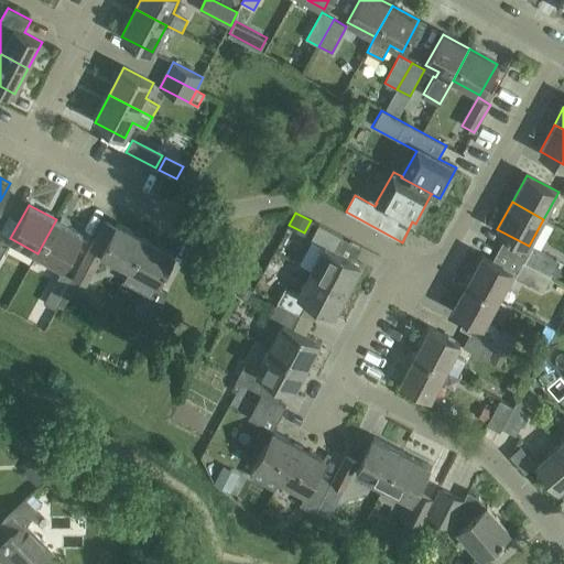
[(83,234),(56,219),(38,253),(65,268),(83,234)]
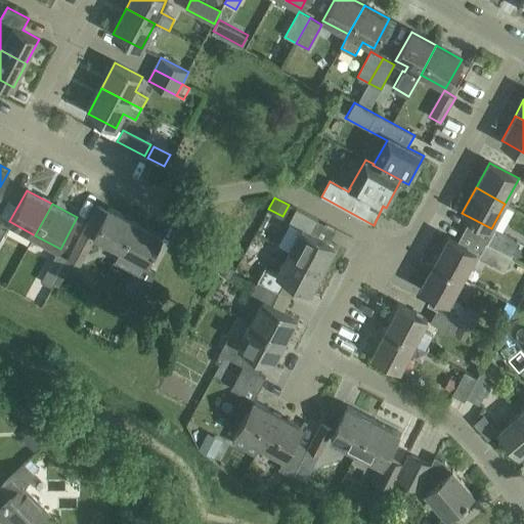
[(69,258),(69,259),(81,265),(94,239),(96,236),(121,250),(136,222),(111,208),(108,211),(99,229),(87,223),(82,233),(69,258)]
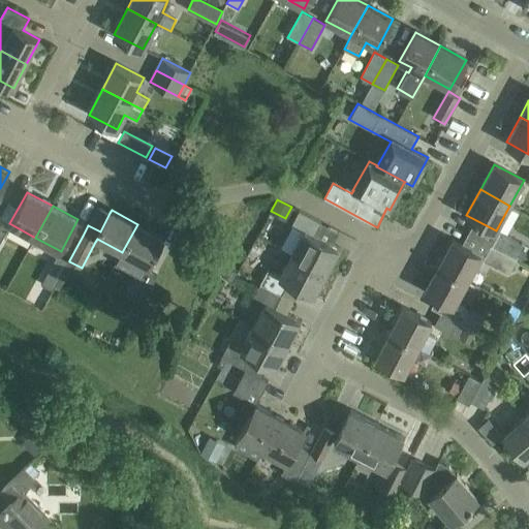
[(291,253),(327,272),(339,248),(314,236),(321,222),(299,210),(291,224),(304,230),(291,253)]
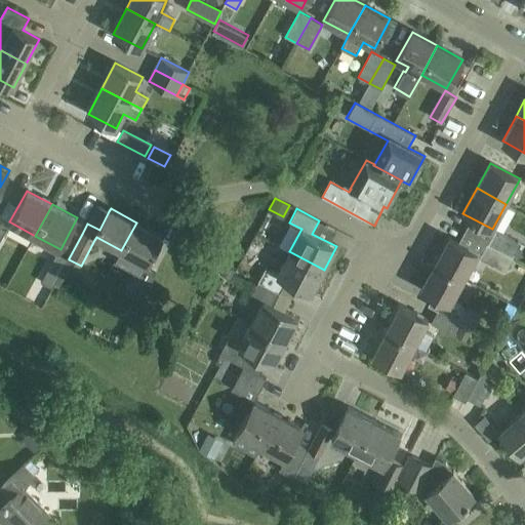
[(0,221),(0,241),(8,227),(0,221)]
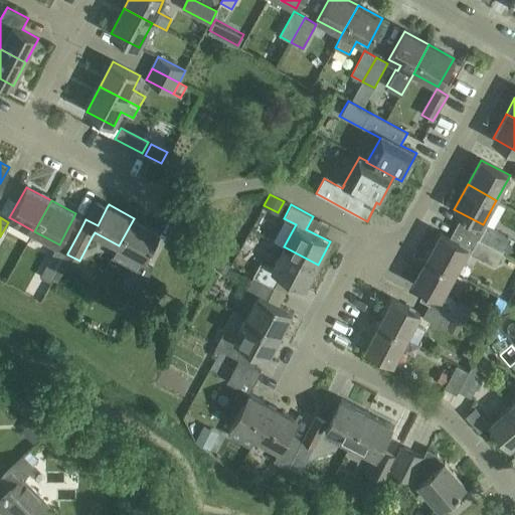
[(119,245),(114,256),(138,270),(142,263),(143,263),(160,231),(134,218),(119,245)]
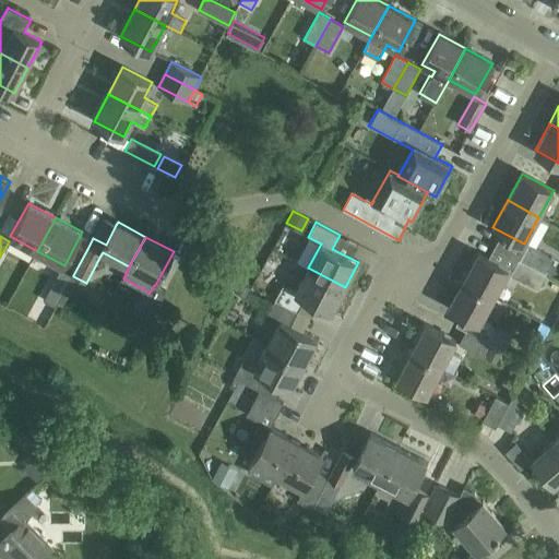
[(526,245),(519,260),(546,275),(554,259),(526,245)]
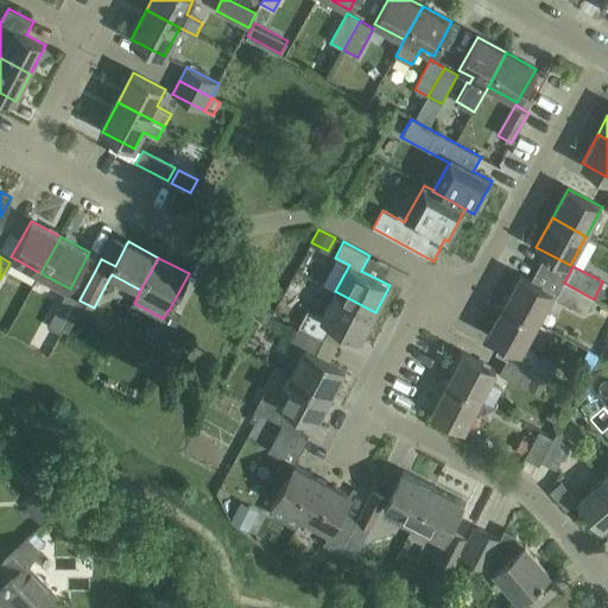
[(506,299),(502,304),(537,322),(552,293),(520,276),(507,301),(506,299)]
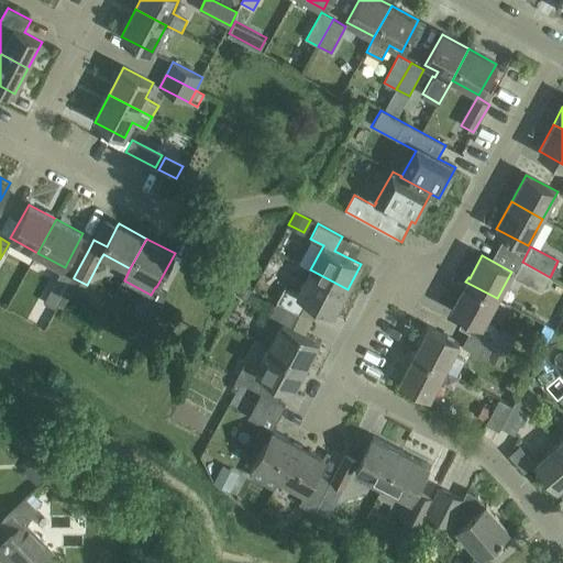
[(541,293),(550,277),(522,262),(514,277),(541,293)]
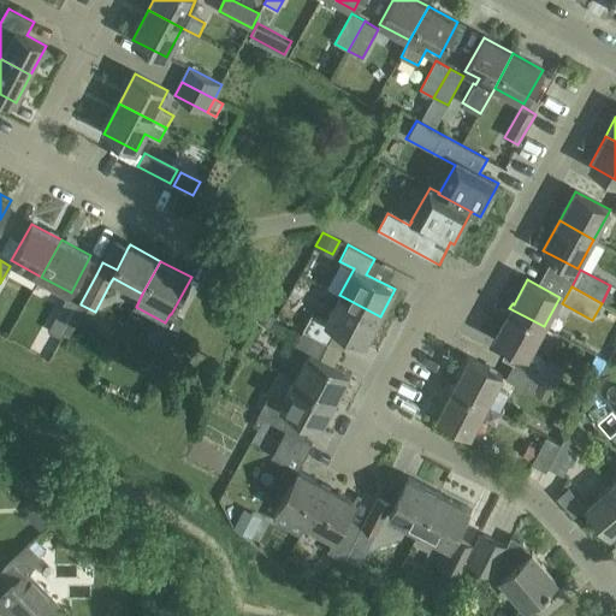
[(380,317),(339,295),(326,321),(312,314),(303,330),(330,344),(337,330),(366,344),(380,317)]
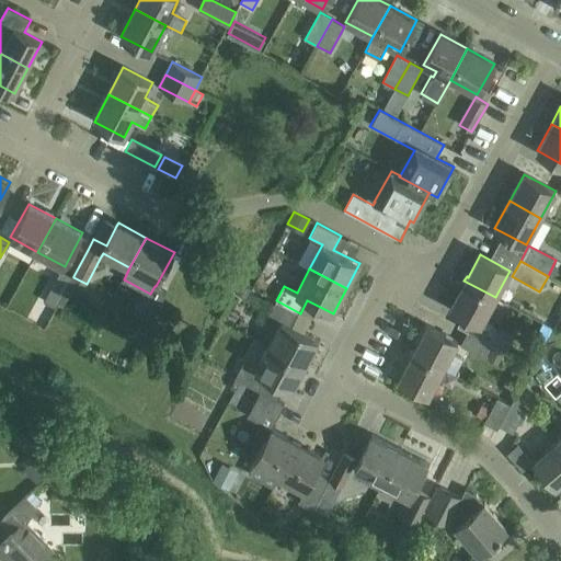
[(57,308),(73,277),(73,276),(60,270),(44,301),(57,308)]
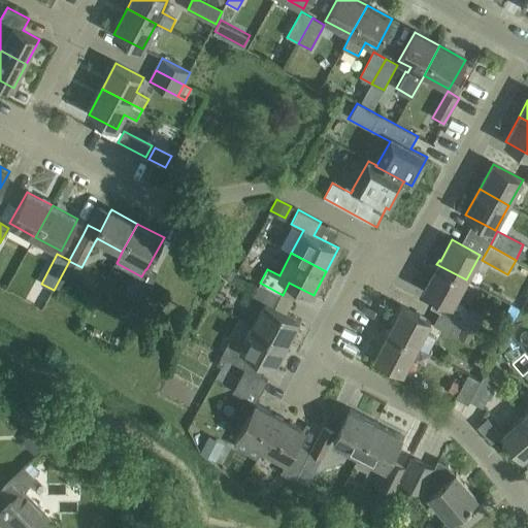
[(466,279),(436,264),(434,269),(435,270),(424,291),(452,305),(466,279)]
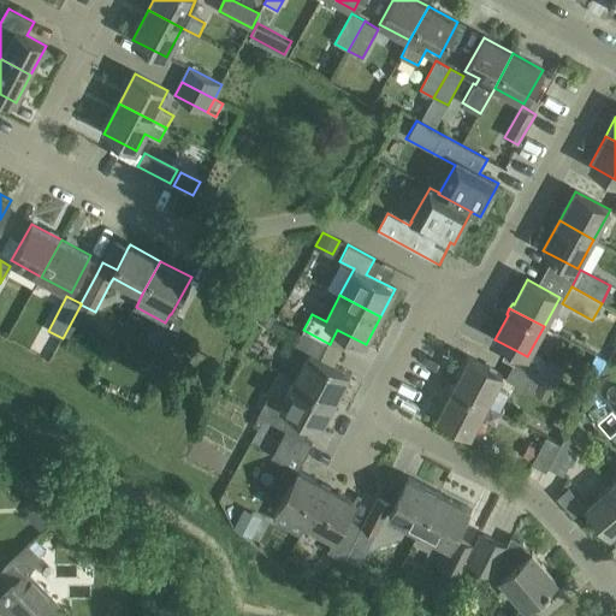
[(259,319),(260,320),(270,325),(274,315),(265,311),(264,309),(259,319)]
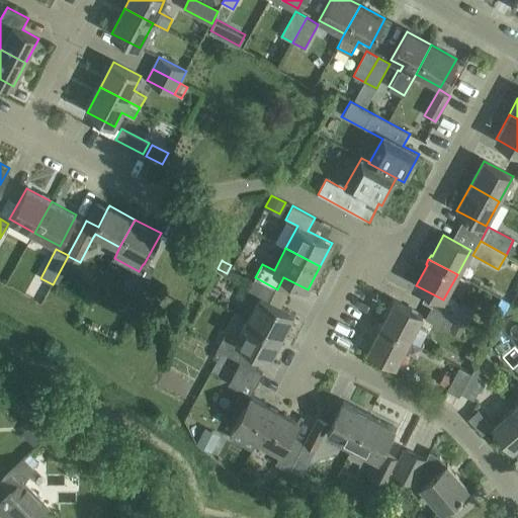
[(130,289),(141,294),(154,270),(143,264),(139,271),(130,289)]
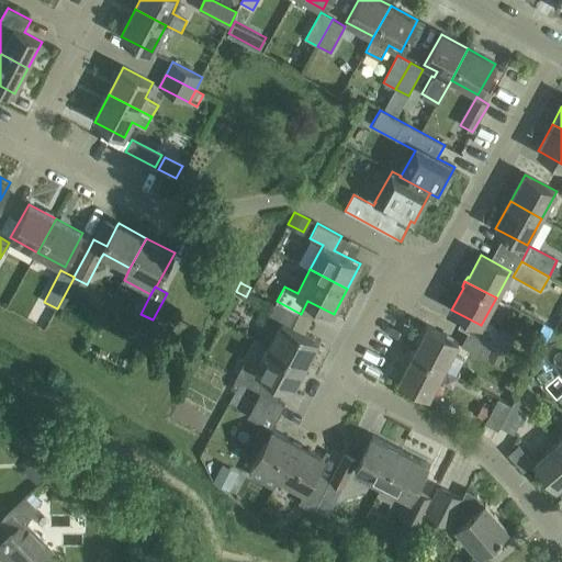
[(43,301),(35,316),(49,323),(57,308),(44,302),(43,301)]
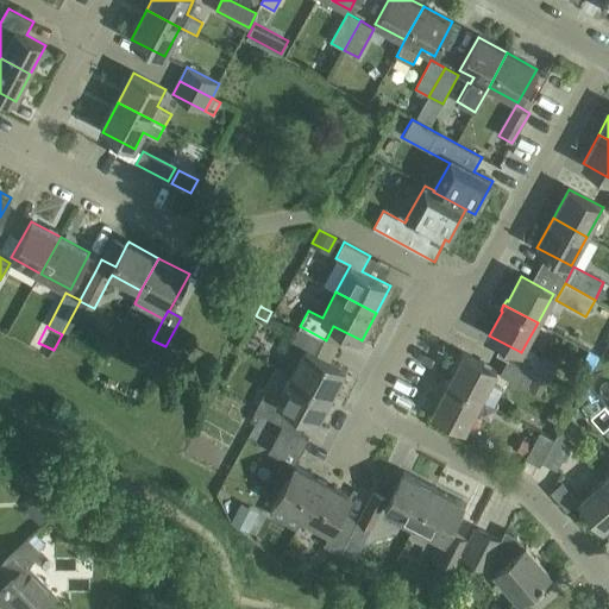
[(326,340),(300,326),(292,343),(306,350),(292,376),(332,397),(346,370),(318,356),(326,340)]
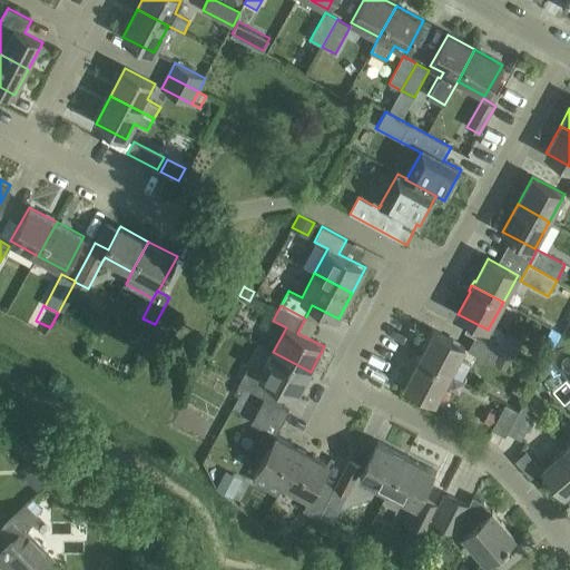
[(551,327),(544,342),(554,347),(561,333),(551,327)]
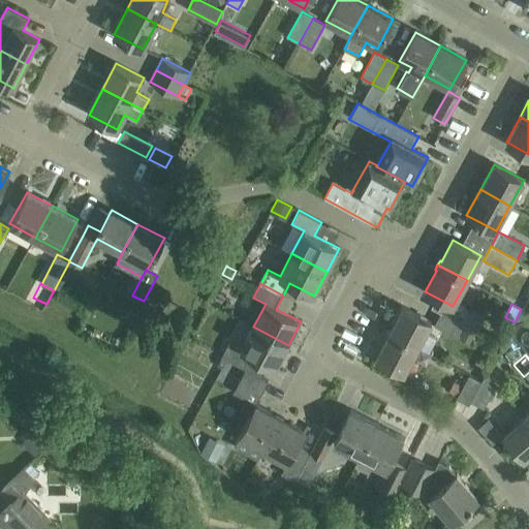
[(452,318),(464,325),(477,333),(486,318),(460,305),(452,318)]
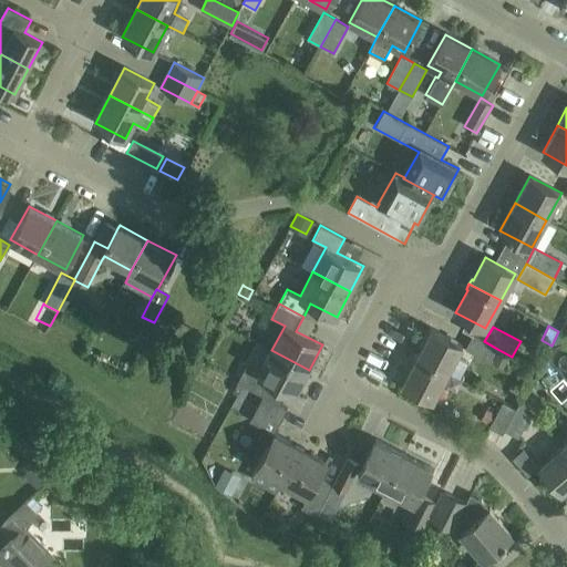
[(418,357),(449,373),(463,346),(432,329),(418,357)]
